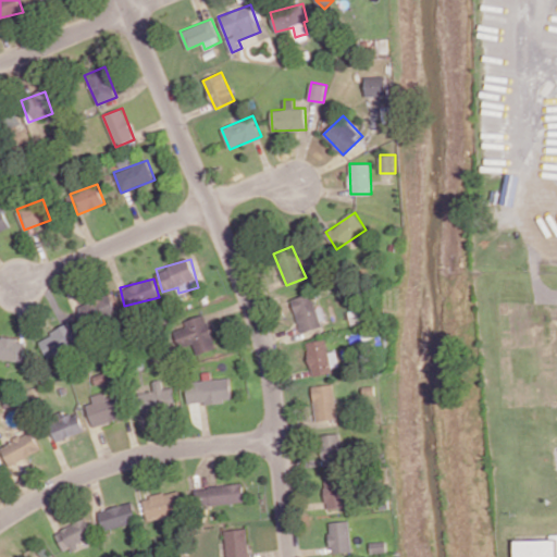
[(77,307),(88,329),(120,313),(110,292),(77,307)]
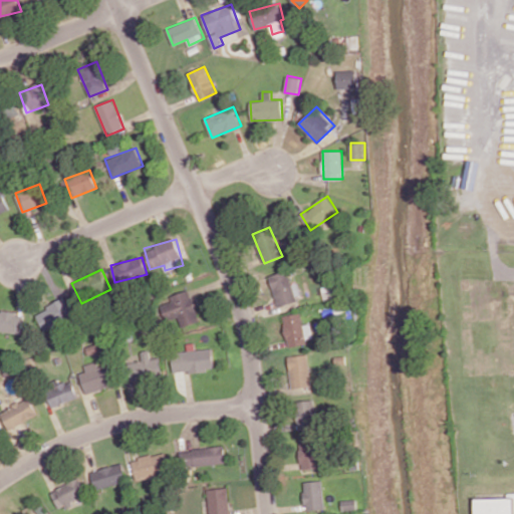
[(300,301),(297,283),(291,284),(288,271),(270,274),(276,306),(300,301)]
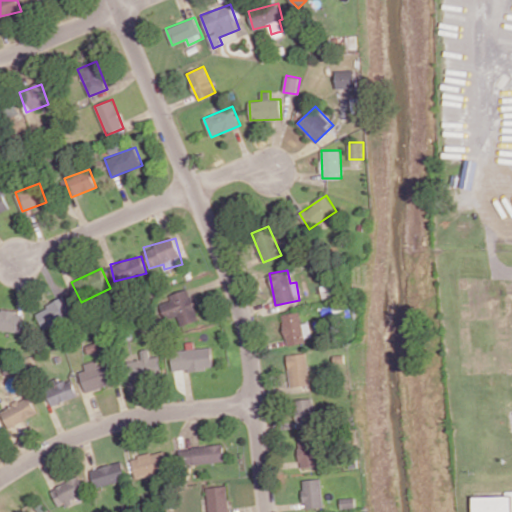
[(199,320),(190,288),(170,293),(172,300),(160,303),(164,319),(178,316),(180,325),(199,320)]
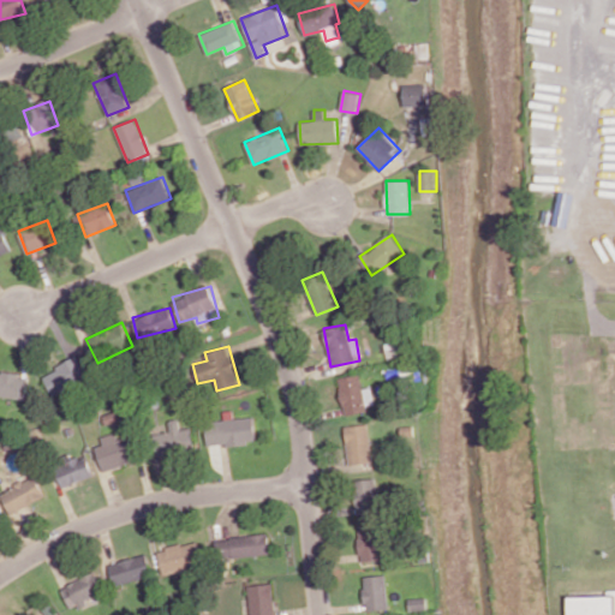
[(42,372),(53,395),(88,378),(77,357),(42,372)]
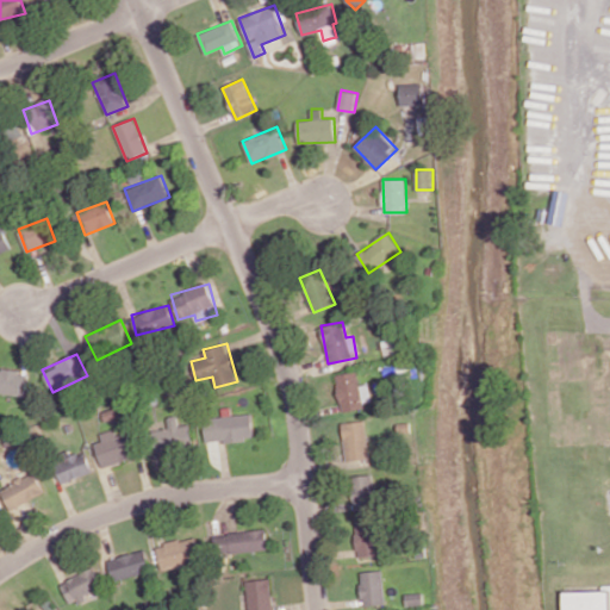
[(0,392),(25,394),(27,372),(0,368),(0,392)]
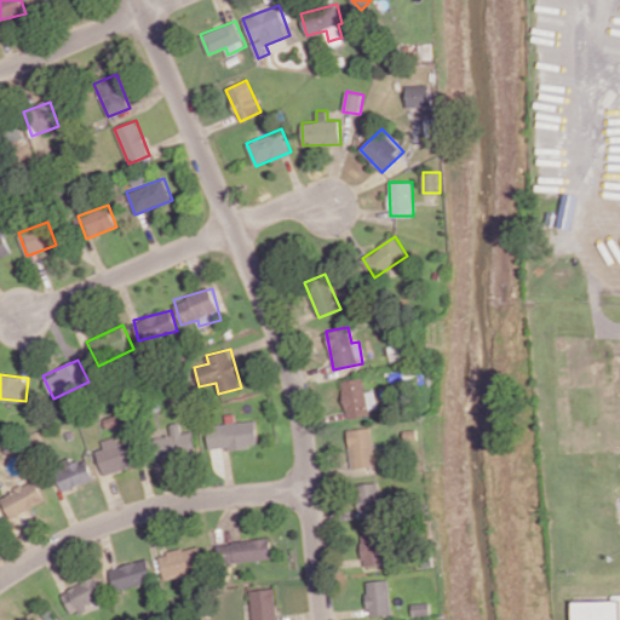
[(369,414),(365,377),(342,380),(348,418),(369,414)]
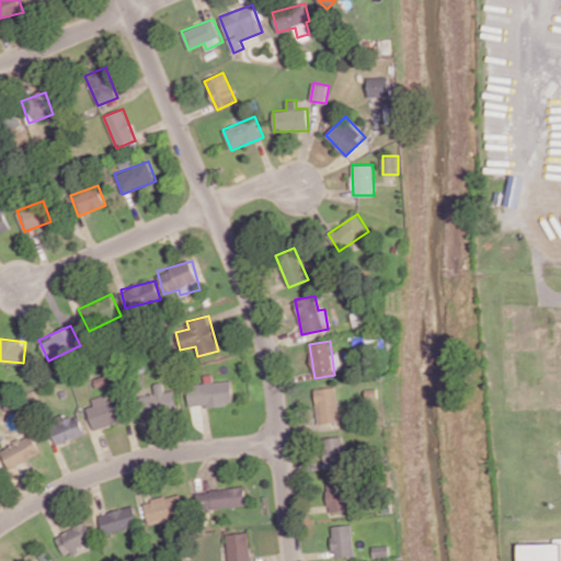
[(187,382),(189,405),(233,404),(232,381),(187,382)]
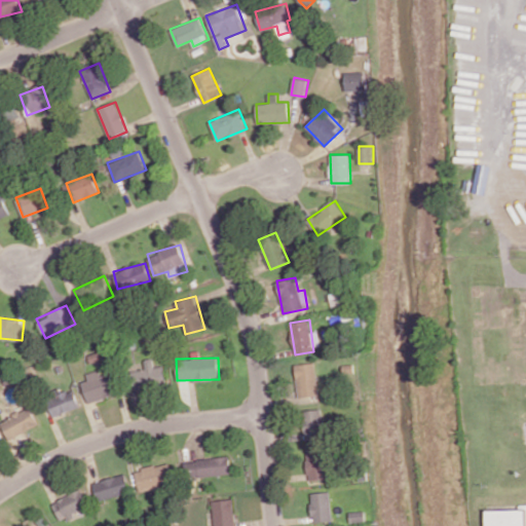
[(166,385),(164,366),(154,367),(153,359),(144,359),(145,369),(132,371),(134,388),(166,385)]
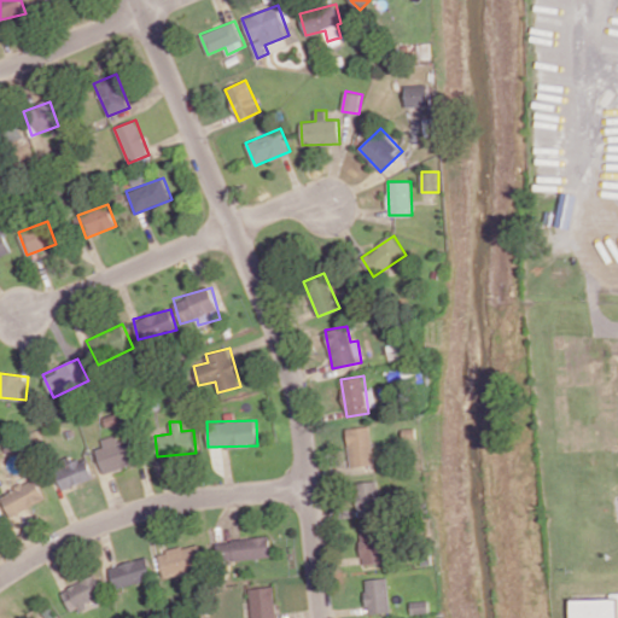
[(348,427),(350,466),(374,466),(372,426),(348,427)]
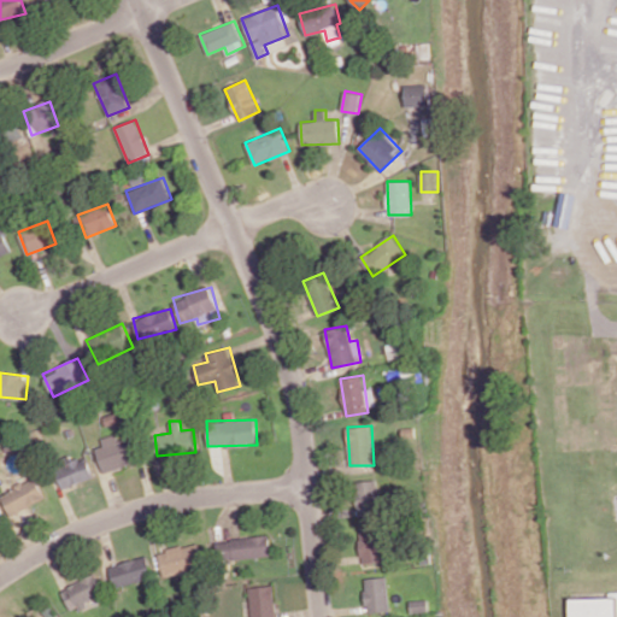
[(100,439),(103,446),(95,448),(104,474),(139,460),(130,436),(117,441),(115,434),(100,439)]
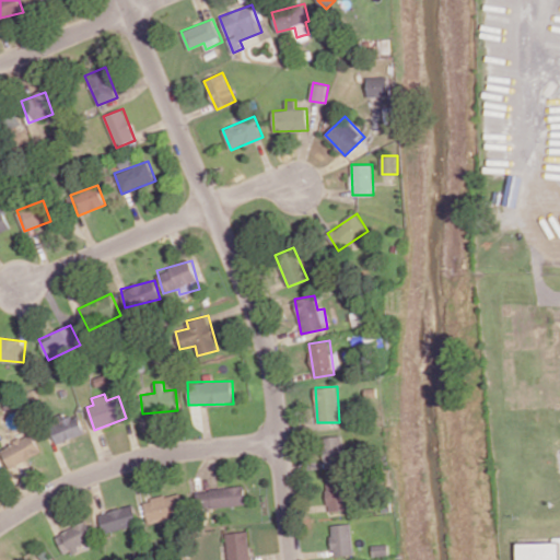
[(78,413),(49,424),(57,443),(84,433),(78,413)]
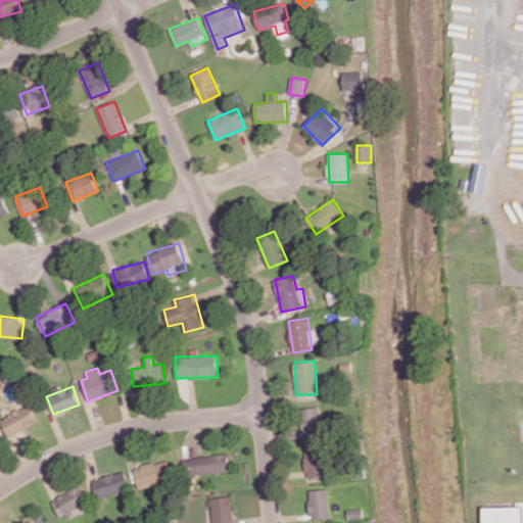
[(39,423),(30,405),(0,418),(8,436),(39,423)]
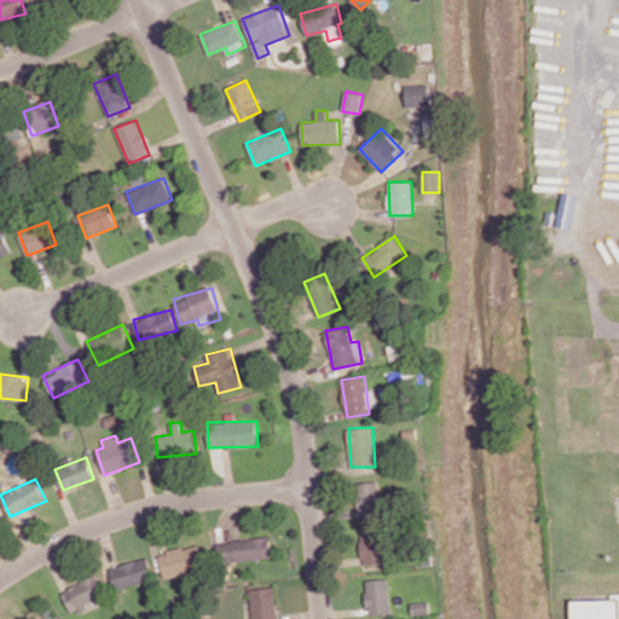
[(359,516),(382,514),(379,480),(356,484),(359,516)]
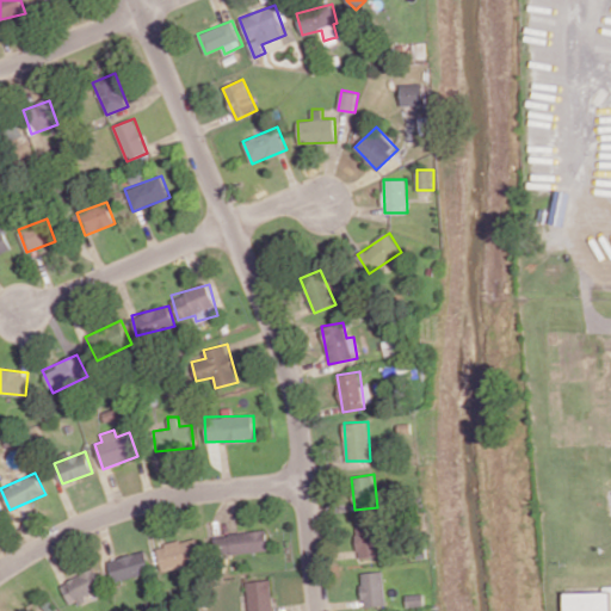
[(381,556),(380,523),(357,524),(358,557),(381,556)]
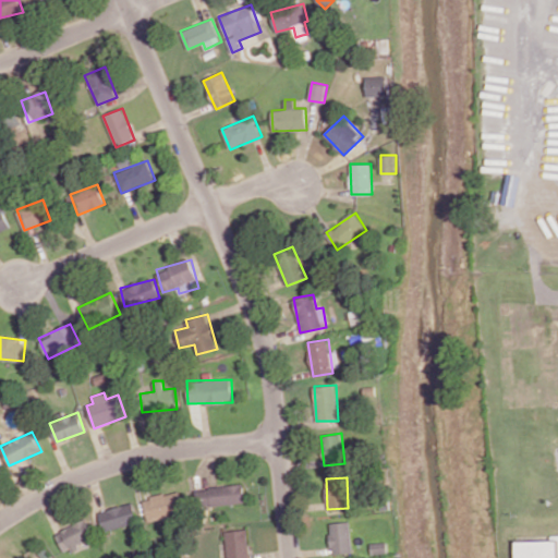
[(195,489),(197,507),(244,501),(242,484),(195,489)]
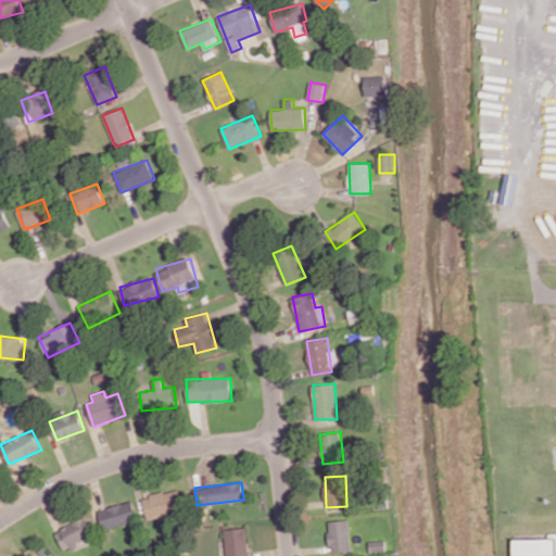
[(184,512),(179,489),(142,497),(147,519),(184,512)]
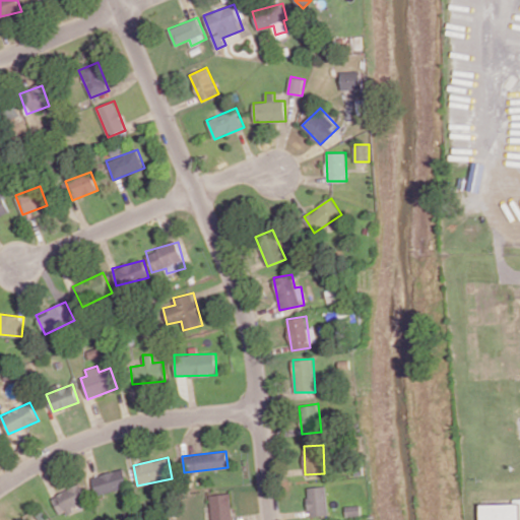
[(128,486),(123,468),(91,477),(96,495),(128,486)]
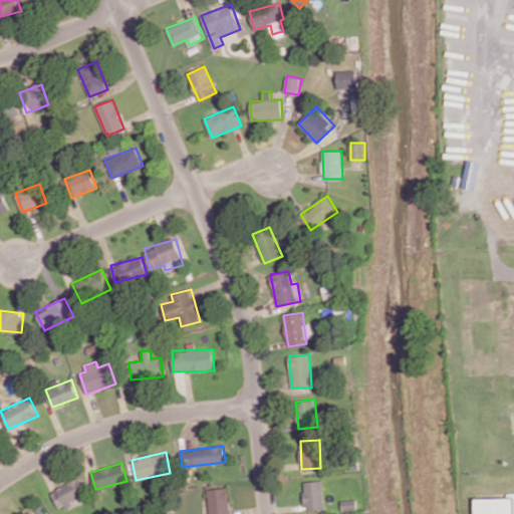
[(51,489),(58,509),(87,498),(80,478),(51,489)]
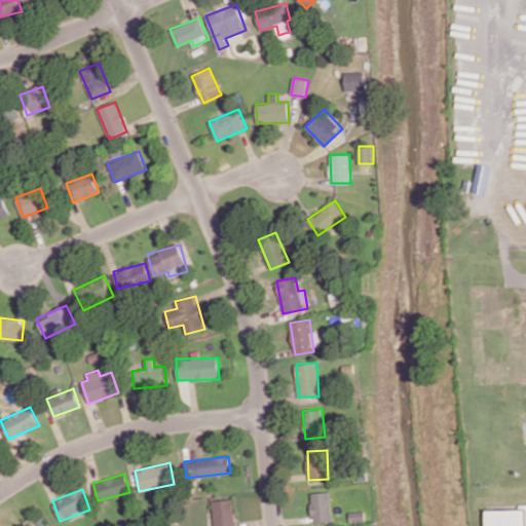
[(332,521),(331,492),(311,492),(312,522),(332,521)]
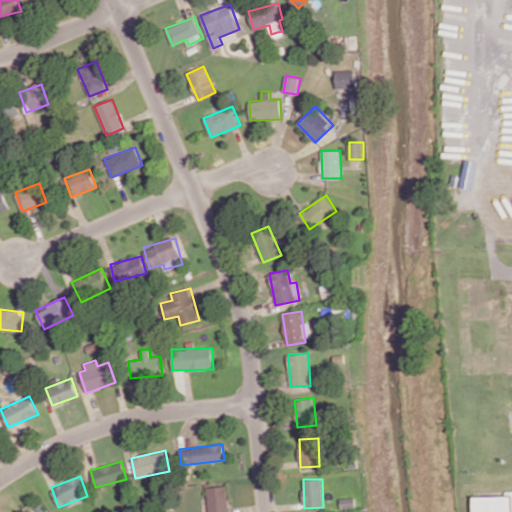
[(206,487),(208,511),(229,511),(227,485),(206,487)]
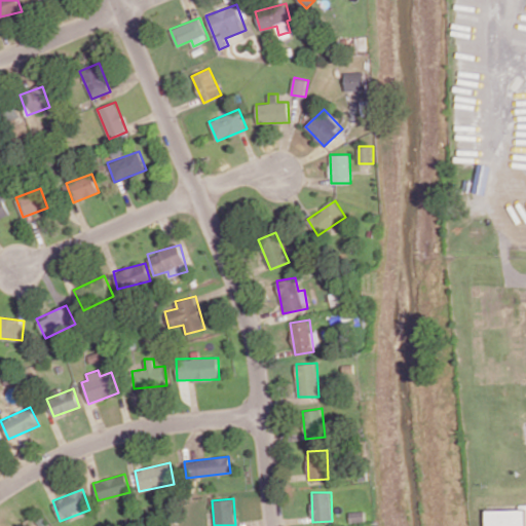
[(525,525),(525,509),(486,510),(486,525),(525,525)]
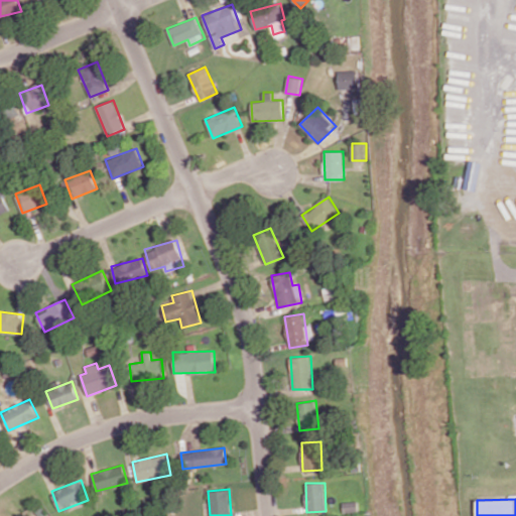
[(359,511),(358,501),(344,502),(344,512),(359,511)]
